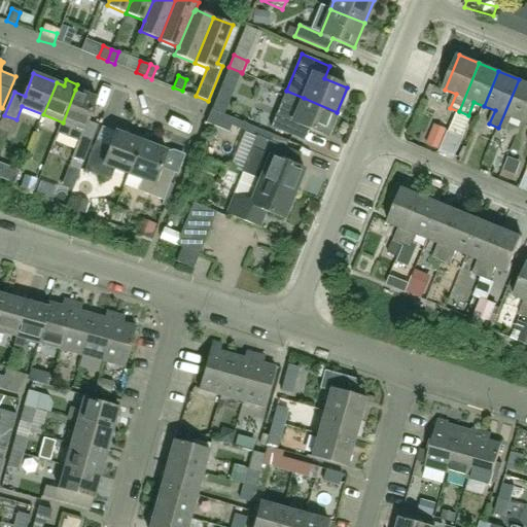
[(524,123),(526,114),(526,82),(519,79),(498,128),(507,132),(513,117),(524,123)]
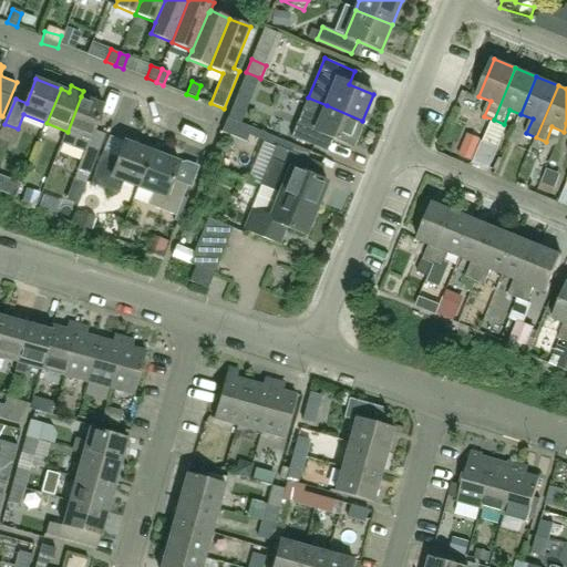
[(81,96),(68,132),(62,144),(83,153),(76,169),(90,175),(106,134),(95,130),(104,106),(81,96)]
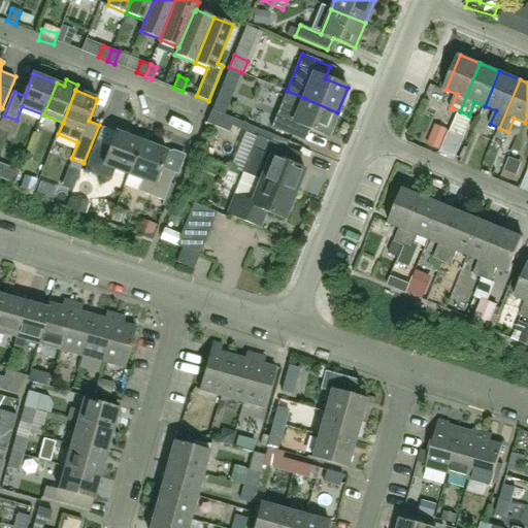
[(287,91),(271,128),(300,139),(304,128),(327,137),(337,112),(304,98),(287,91)]
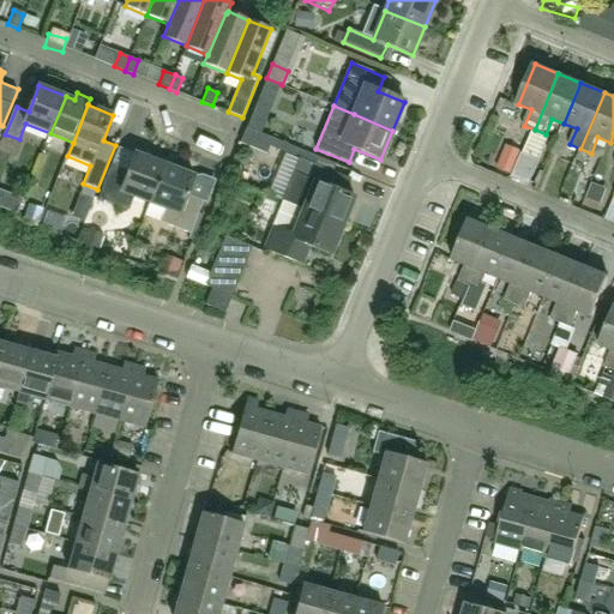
[(268,154),(275,138),(248,127),(241,143),(268,154)]
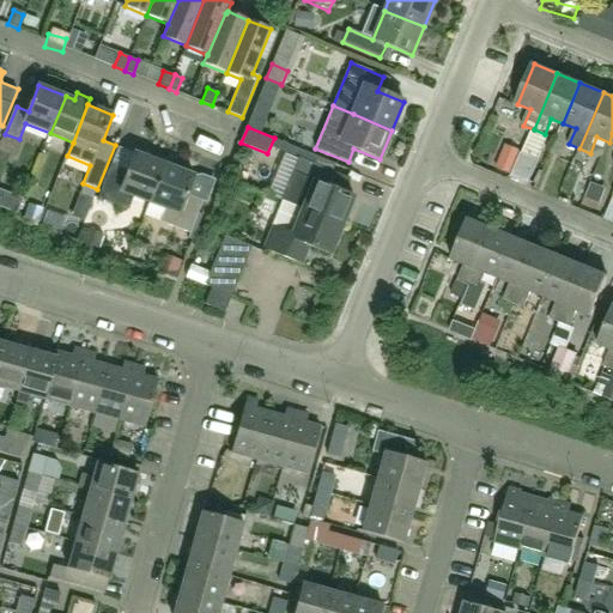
[(496,168),(510,174),(520,151),(505,145),(496,168)]
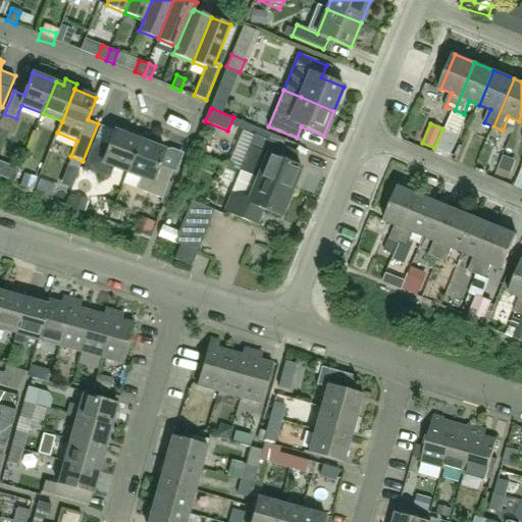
[(128,173),(141,140),(115,131),(109,146),(96,141),(85,168),(110,178),(115,168),(128,173)]
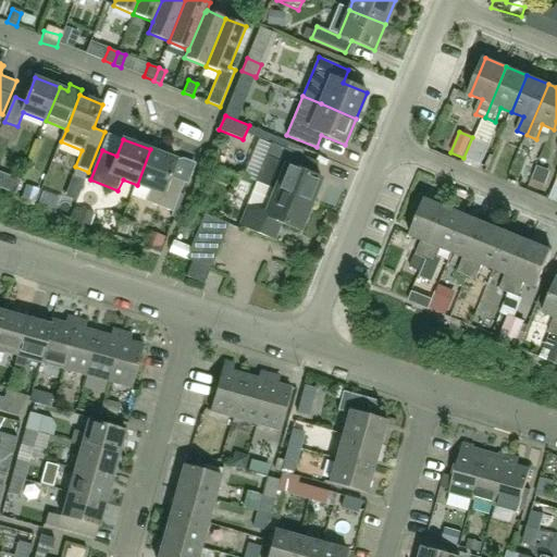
[(274,145),(269,158),(258,184),(311,206),(322,180),(305,172),(310,160),(274,145)]
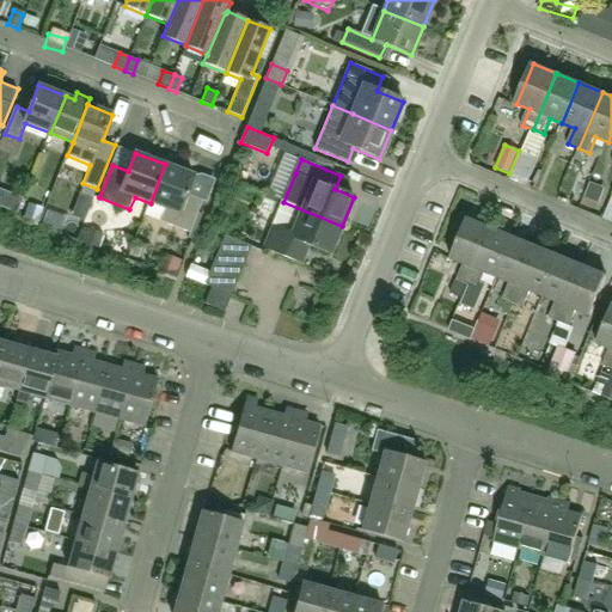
[(165,164),(151,203),(166,209),(161,221),(190,233),(203,199),(188,193),(195,176),(165,164)]
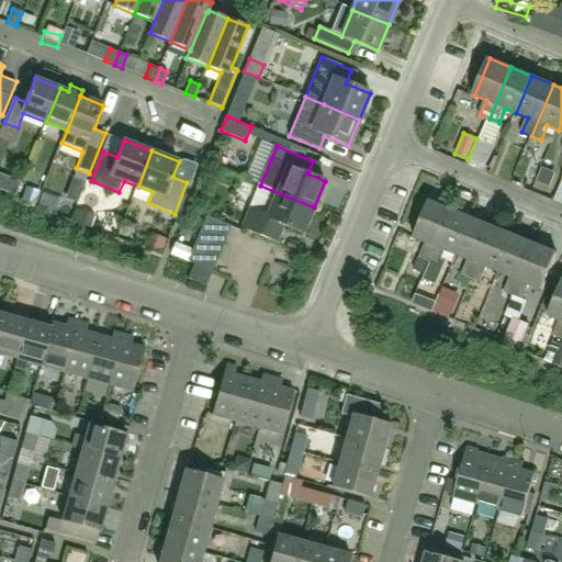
[(525,191),(532,173),(519,168),(512,186),(525,191)]
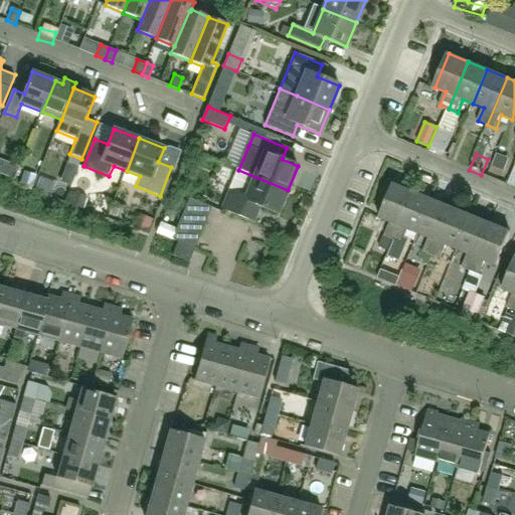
[(288,190),(238,170),(229,193),(223,205),(250,217),(255,204),(278,214),(288,190)]
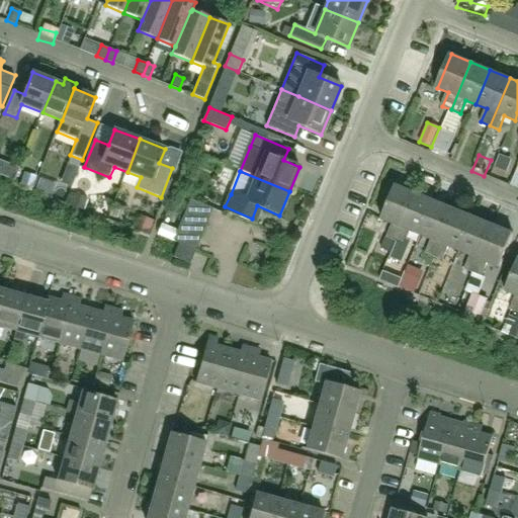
[(397,241),(417,193),(397,185),(382,220),(394,224),(381,251),(389,254),(395,240),(397,241)]
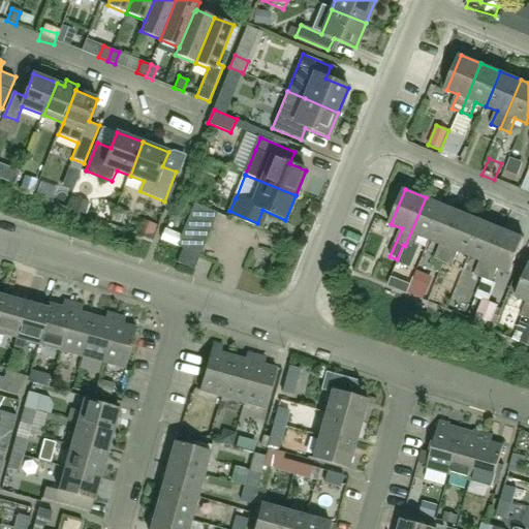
[(426,197),(405,246),(398,265),(410,270),(421,246),(416,245),(419,237),(431,241),(445,206),(426,197)]
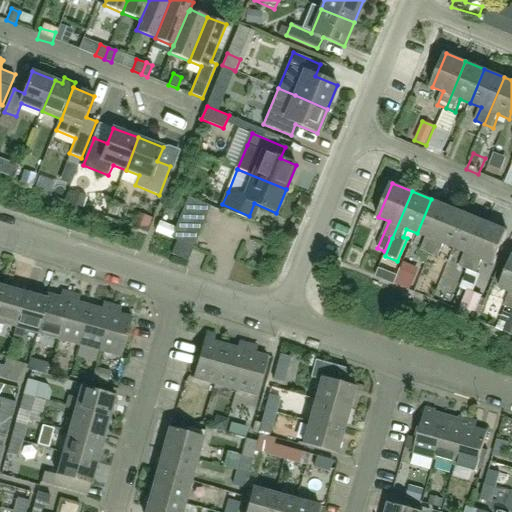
[(194,247),(211,207),(189,198),(176,227),(172,237),(194,247)]
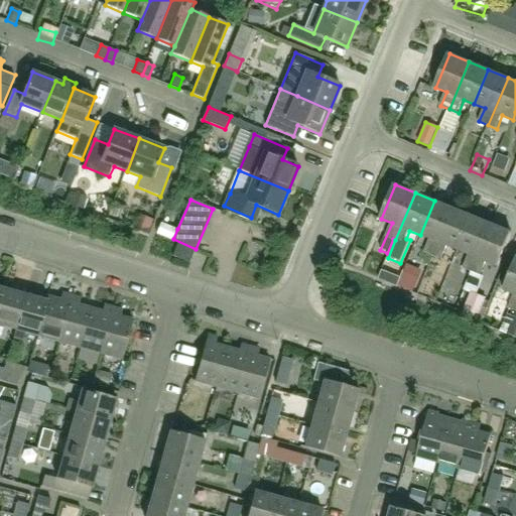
[(434,201),(420,235),(430,239),(424,252),(433,256),(454,209),(434,201)]
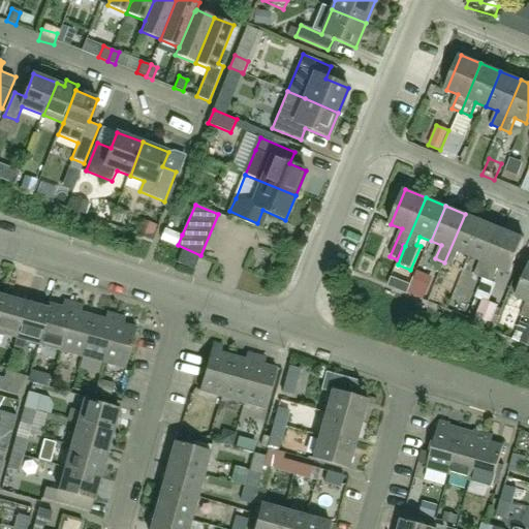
[(465,214),(444,262),(454,266),(459,252),(470,257),(485,222),(465,214)]
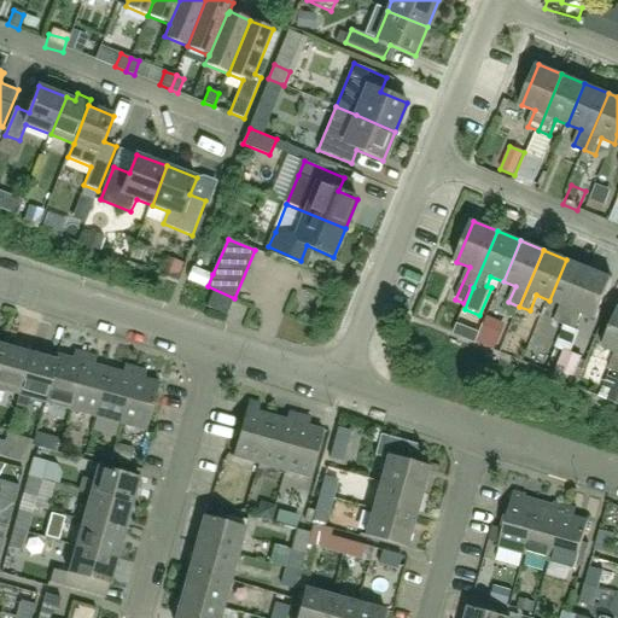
[(566,326),(590,269),(566,260),(549,301),(563,305),(557,321),(566,326)]
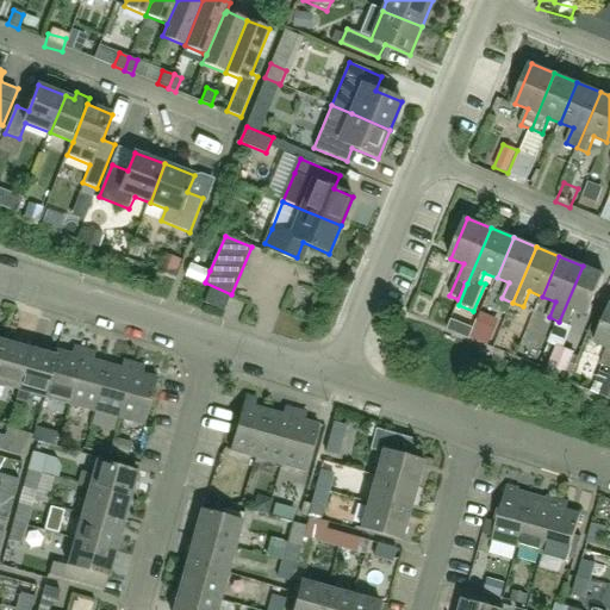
[(175,279),(176,262),(159,261),(157,278),(175,279)]
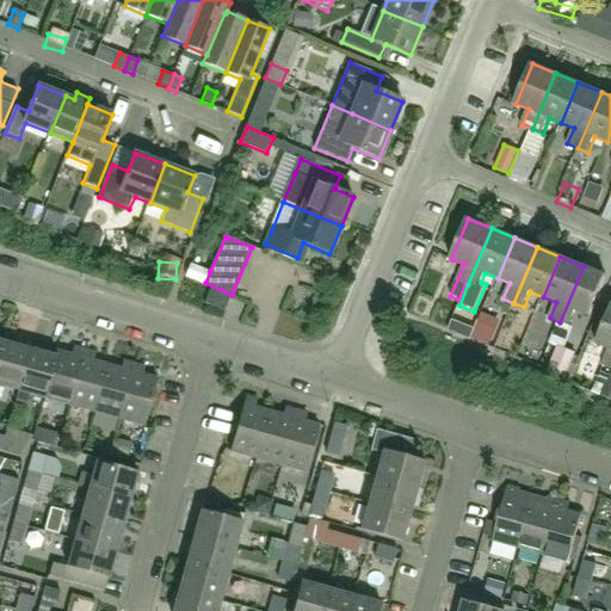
[(205,284),(205,283),(210,271),(190,264),(185,277),(205,284)]
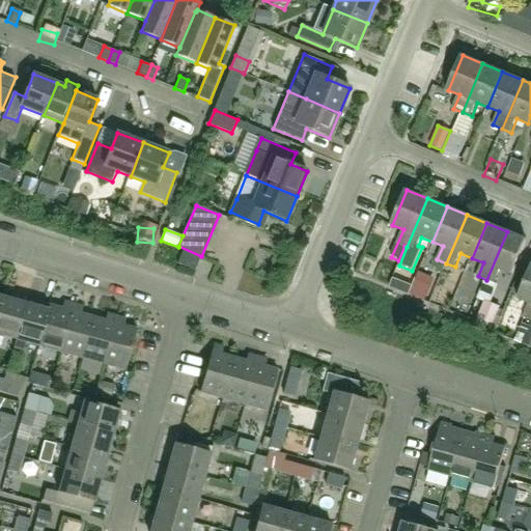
[(507,231),(486,280),(496,283),(501,270),(512,274),(527,240),(507,231)]
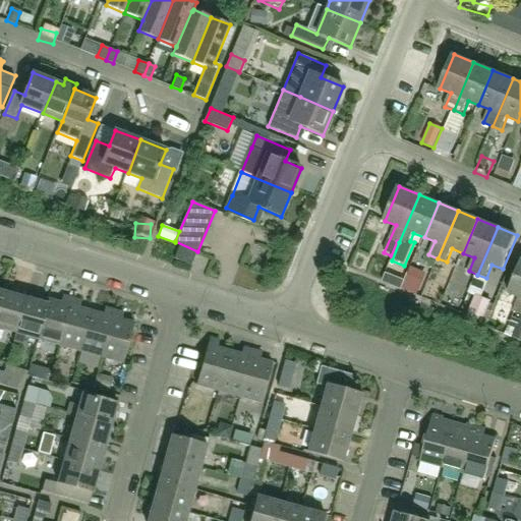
[(191,266),(196,253),(180,246),(175,258),(191,266)]
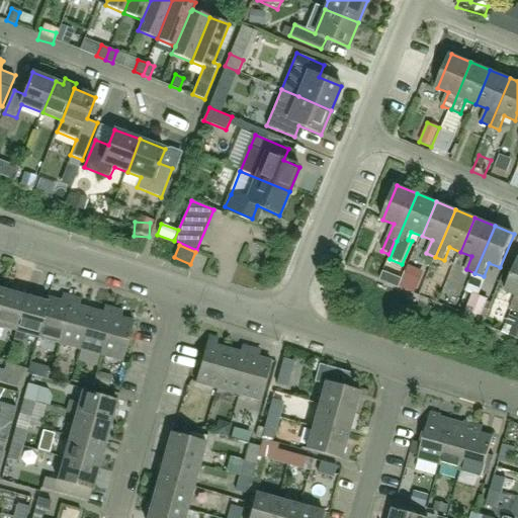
[(511,336),(517,318),(517,262),(506,291),(517,296),(511,310),(516,312),(507,334),(511,336)]
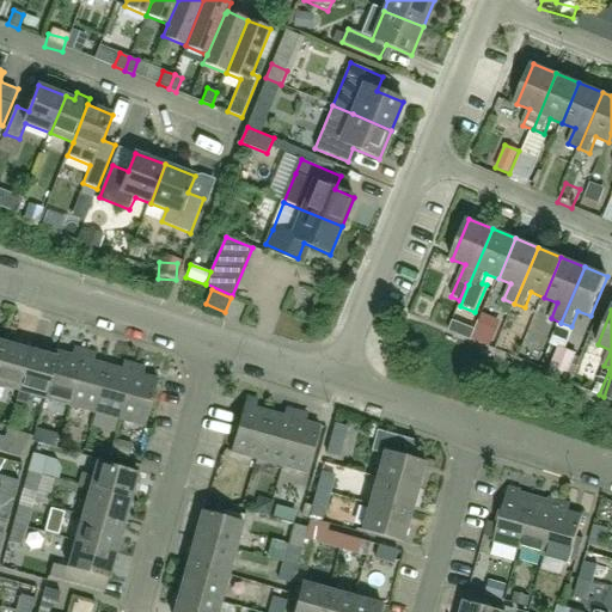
[(472,340),(476,330),(453,320),(450,330),(472,340)]
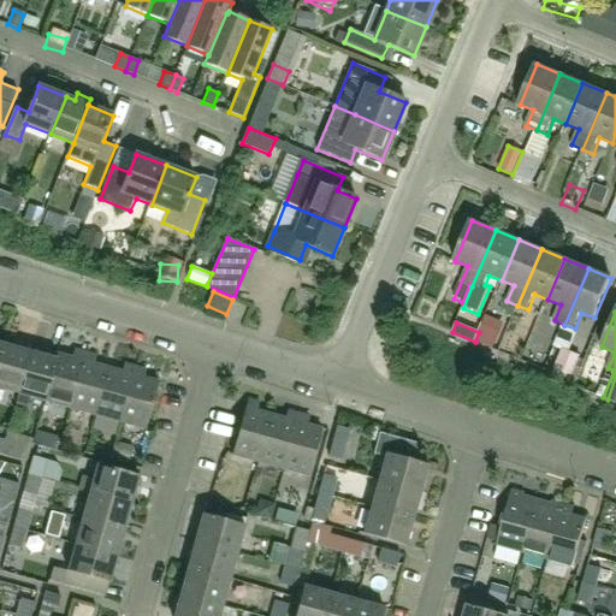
[(475,342),(493,349),(499,333),(483,325),(479,332),(475,342)]
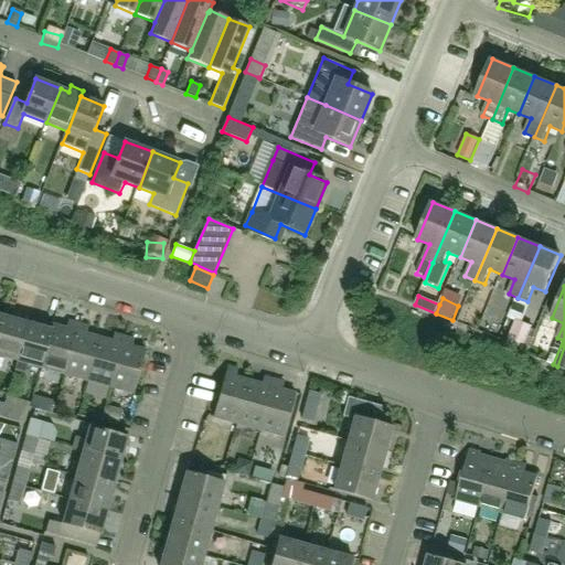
[(0,332),(0,355),(17,360),(19,361),(29,323),(4,317),(0,332)]
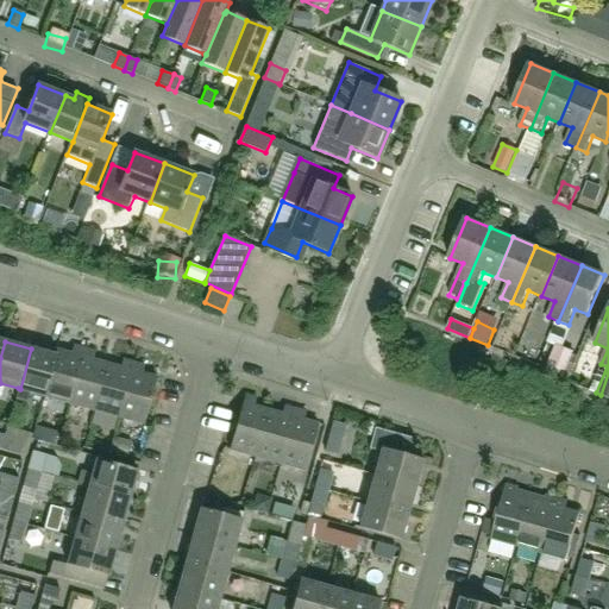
[(70,403),(86,349),(74,345),(71,355),(57,350),(55,356),(58,356),(46,396),(70,403)]
